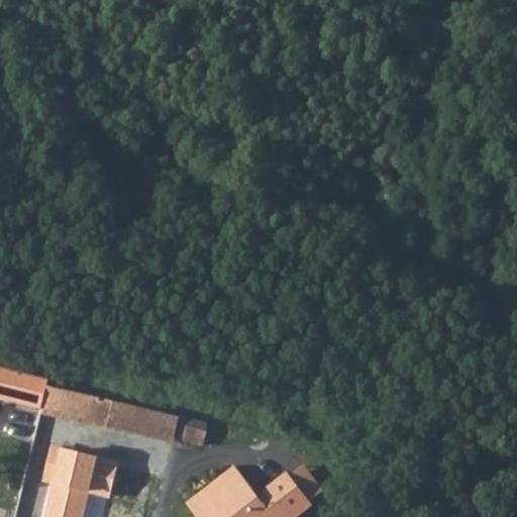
[(17,370),(0,365),(0,396),(41,407),(46,385),(48,378),(43,377),(17,370)]
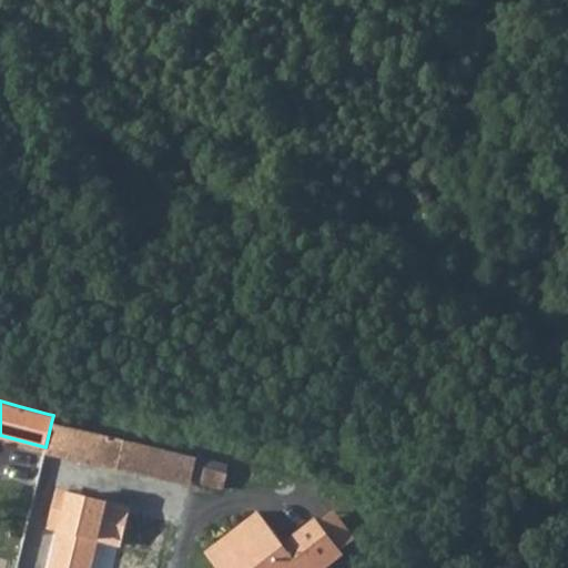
[(46,447),(44,454),(117,470),(118,468),(124,440),(51,423),(46,447)]
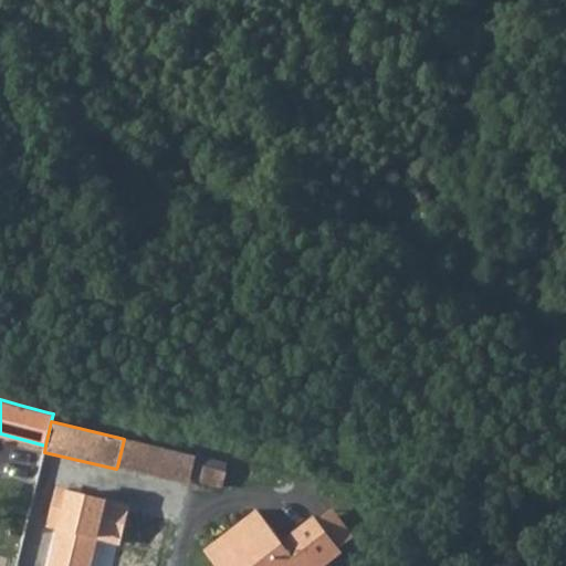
[(192,463),(195,456),(124,439),(117,467),(188,484),(189,479),(192,463)]
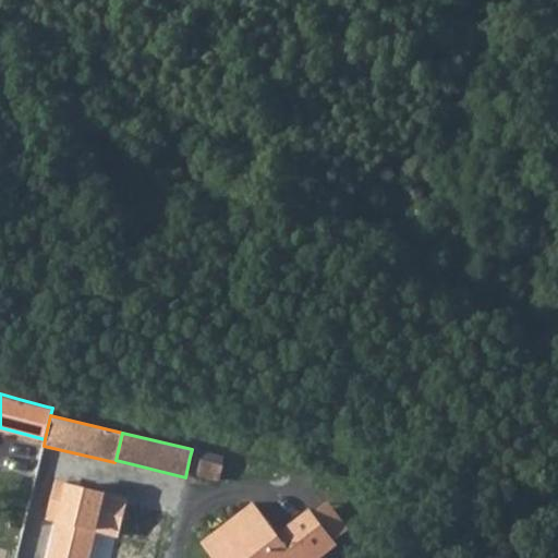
[(213,478),(217,463),(190,457),(186,472),(213,478)]
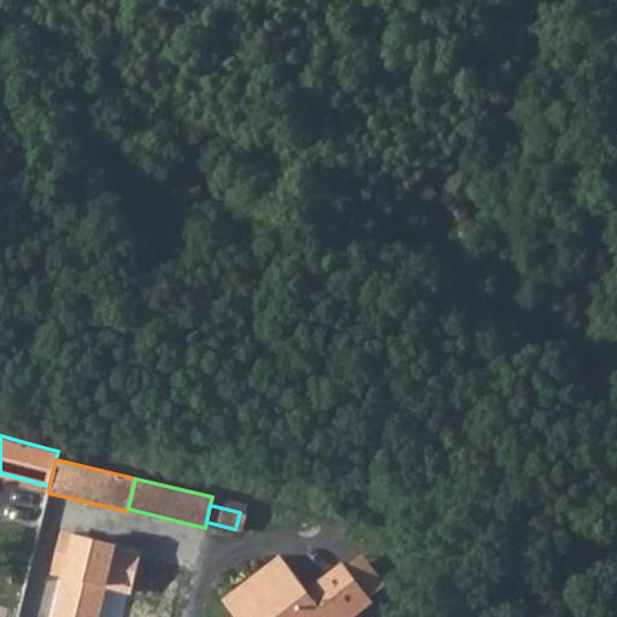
[(242,530),(246,513),(240,512),(235,529),(242,530)]
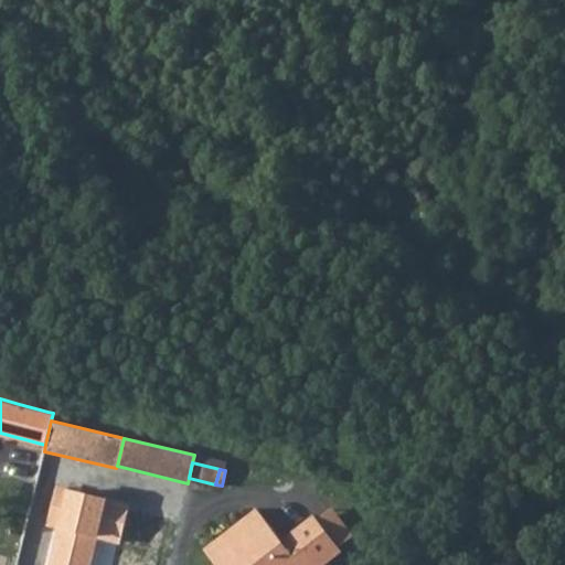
[(118,544),(127,507),(56,488),(46,524),(56,528),(46,564),(92,564),(98,539),(118,544)]
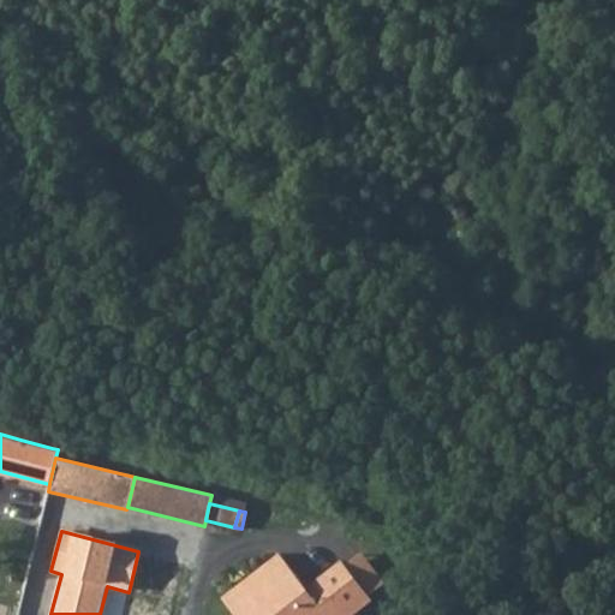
[(280,554),(222,598),(236,614),(352,614),(372,601),(368,595),(346,567),(342,561),(306,589),(280,554)]
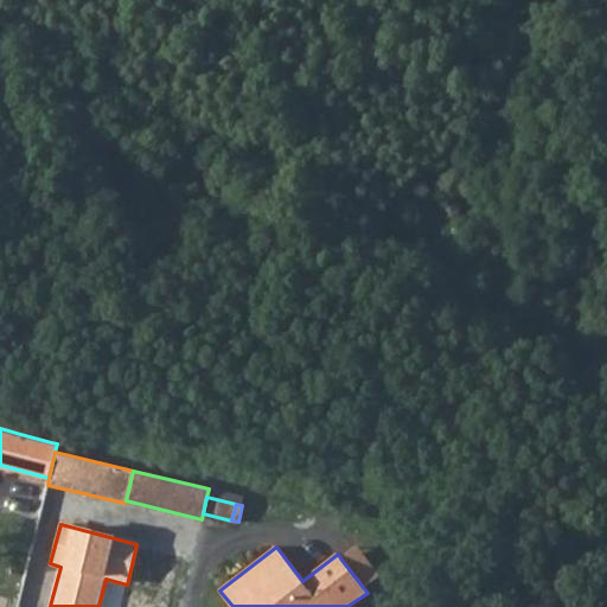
[(356,548),(342,560),(363,587),(378,576),(356,548)]
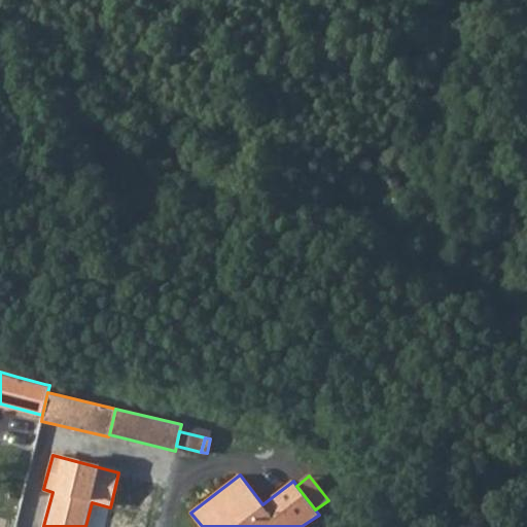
All buildings are outlined.
